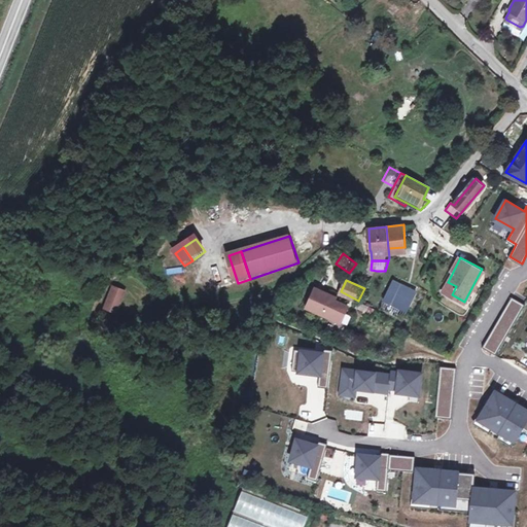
[(416,293),(392,281),(384,297),(408,310),(416,293)]
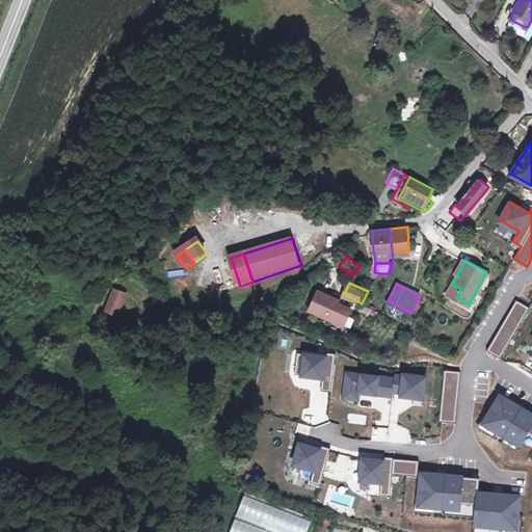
[(460,289),(452,285),(448,292),(456,297),(460,289)]
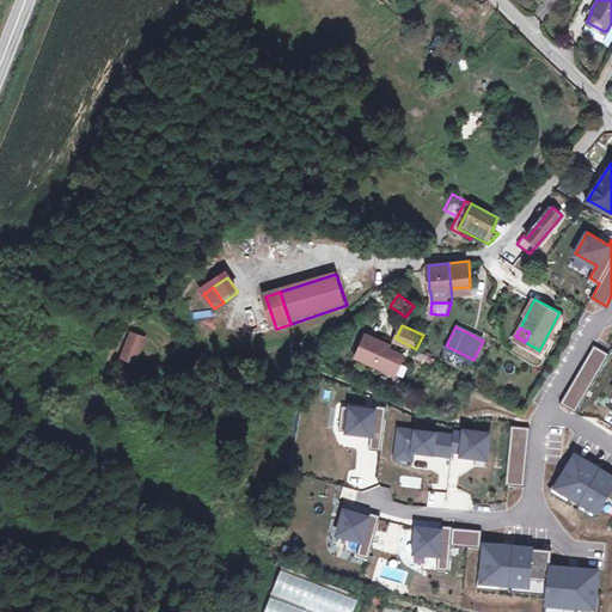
[(147,334),(133,330),(121,356),(136,362),(147,334)]
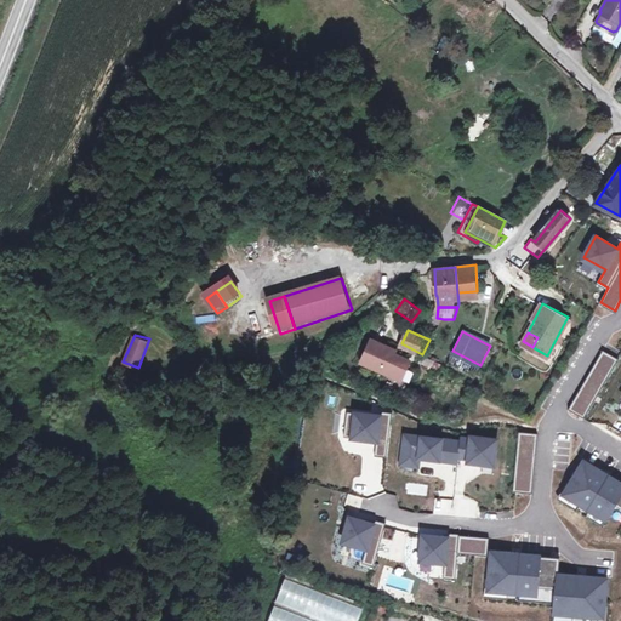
[(412,359),(389,349),(391,347),(372,339),(363,362),(381,370),(404,380),(412,359)]
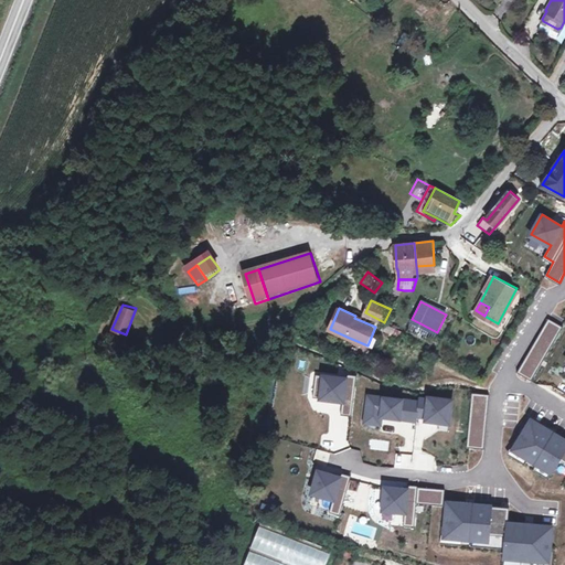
[(563,324),(550,317),(519,371),(532,379),(563,324)]
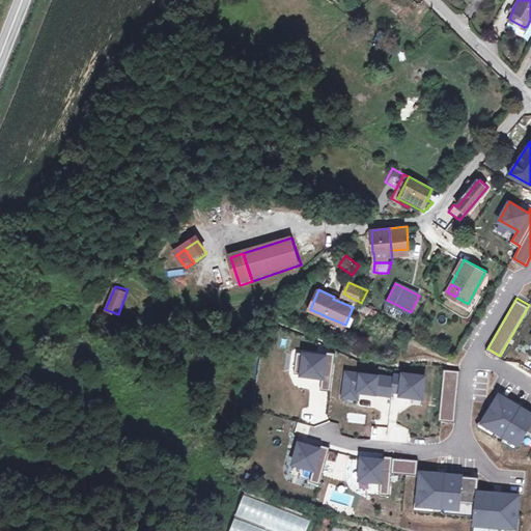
[(326,355),(297,351),(295,372),(323,376),(320,389),(331,390),(335,352),(326,351),(326,355)]
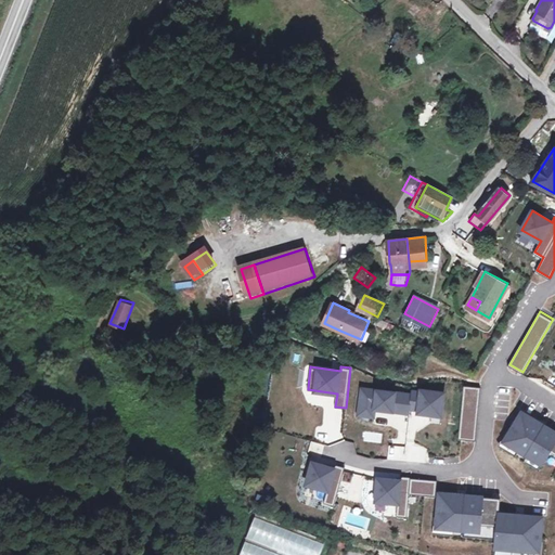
[(465,384),(460,438),(476,439),(481,386),(465,384)]
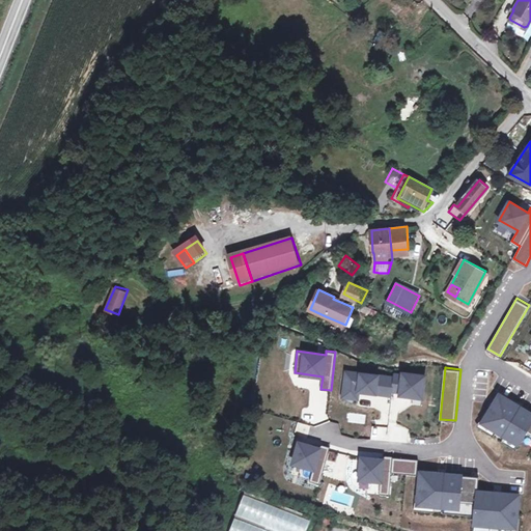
[(394,375),(361,371),(360,374),(347,372),(344,388),(360,390),(360,387),(364,388),(363,391),(392,395),(392,391),(401,392),(401,394),(422,396),(425,374),(403,372),(403,373),(395,372),(394,375)]
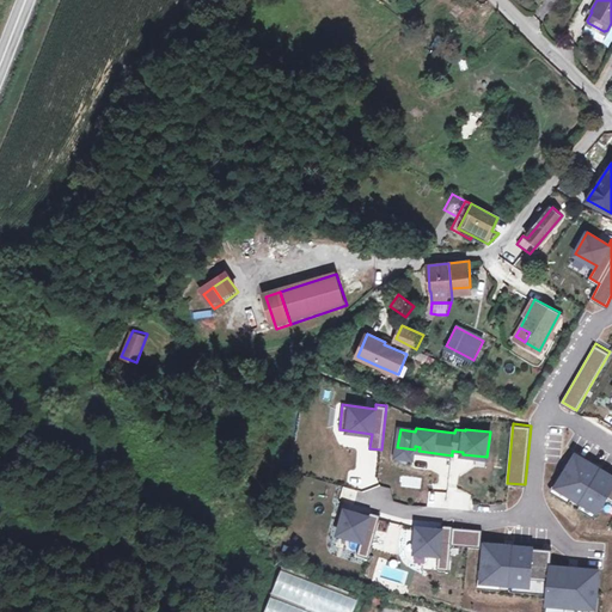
[(593,464),(576,453),(557,485),(598,510),(606,497),(611,500),(611,475),(601,469),(592,485),(583,481),(593,464)]
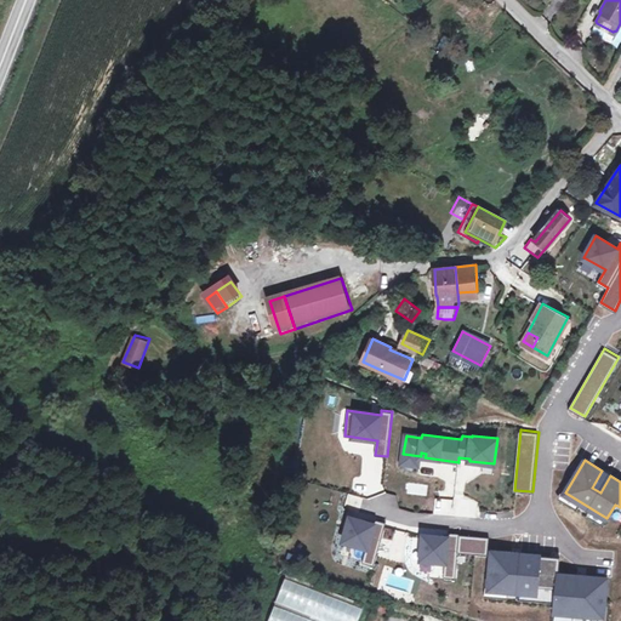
[(610,476),(602,471),(592,488),(600,493),(610,476)]
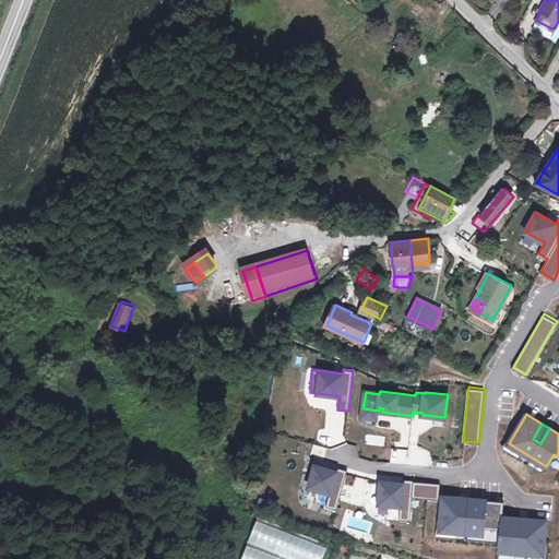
[(336,471),(316,465),(309,487),(330,492),(326,506),(336,509),(347,470),(337,467),(336,471)]
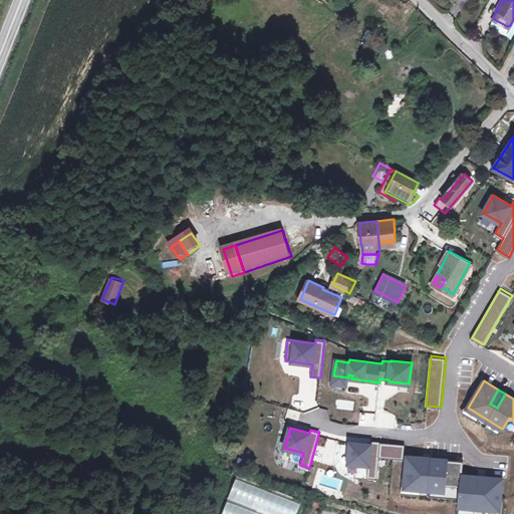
[(370,444),(350,443),(348,463),(368,465),(367,477),(376,478),(378,456),(404,459),(405,445),(380,442),(380,441),(371,440),(370,444)]
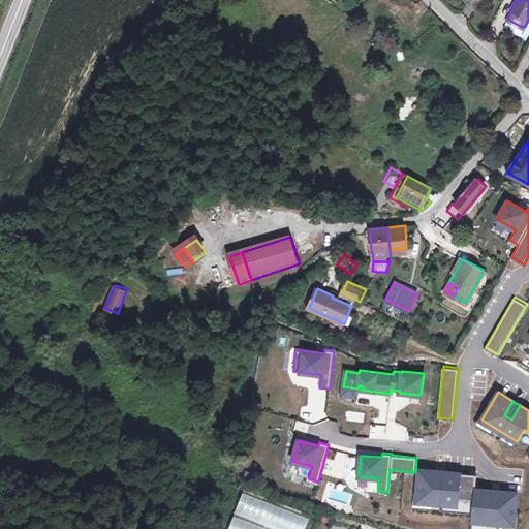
[(437,470),(421,469),(417,502),(474,507),(473,521),(515,525),(518,492),(500,491),(498,507),(491,506),(493,490),(476,489),(477,474),(444,471),(443,488),(436,487),(437,470)]
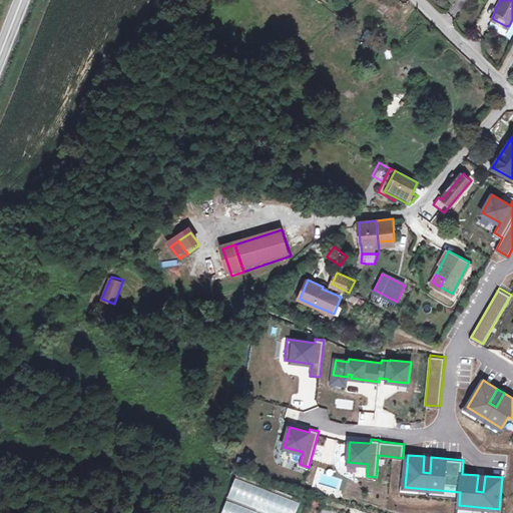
[(431,457),(424,456),(423,472),(430,473),(431,457)]
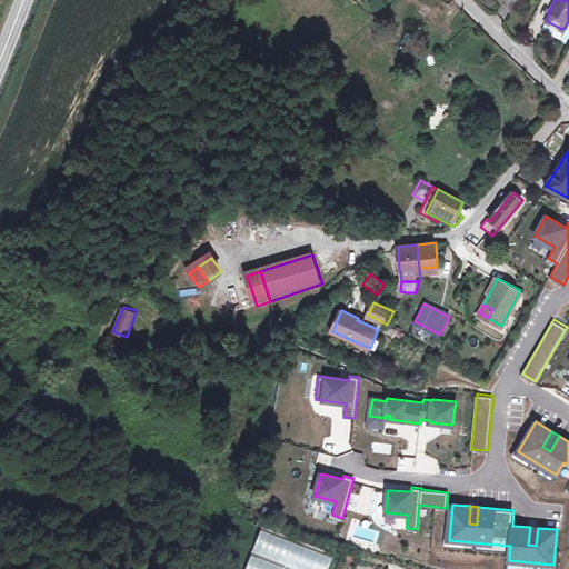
[(538,528),(530,527),(528,545),(536,546),(538,528)]
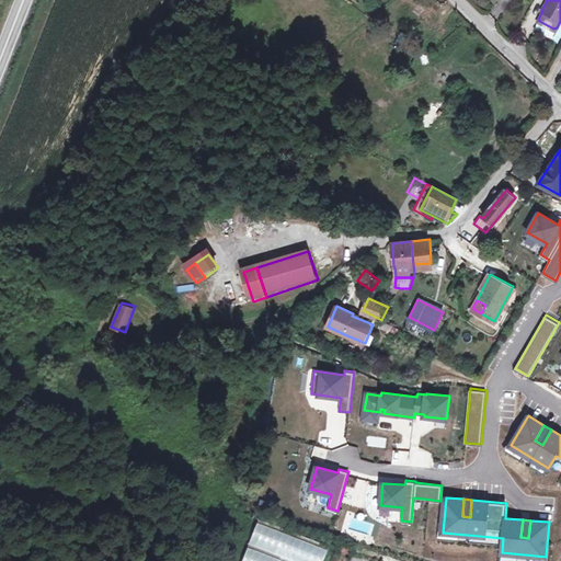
[(254,523),(241,560),(322,560),(327,548),(254,523)]
